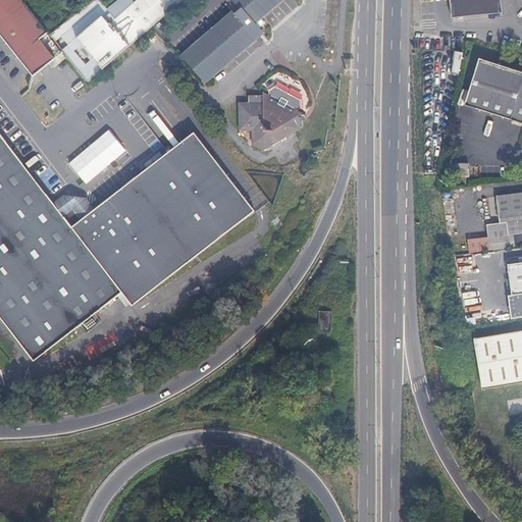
[(20,0),(0,0),(0,34),(34,75),(54,59),(39,39),(47,32),(22,1),(20,0)]
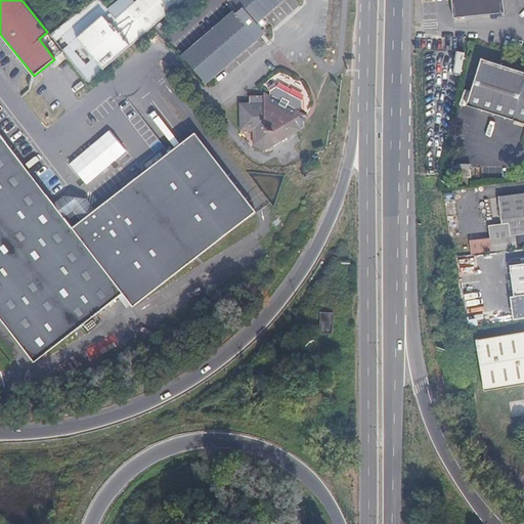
[(82,77),(87,84),(103,70),(113,61),(166,16),(161,10),(151,0),(138,0),(96,36),(89,27),(70,42),(90,70),(82,77)]
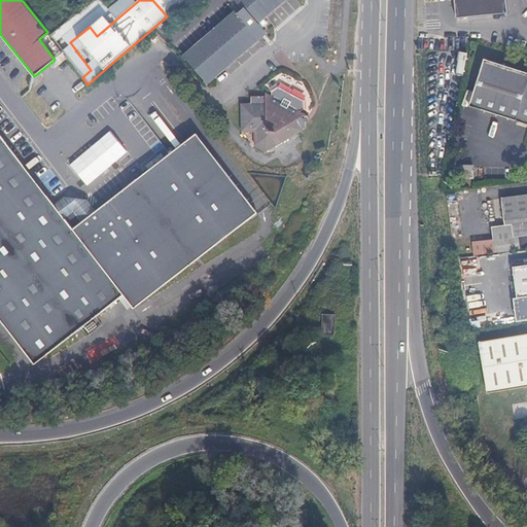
[(152,0),(162,10),(167,16),(185,0),(152,0)]
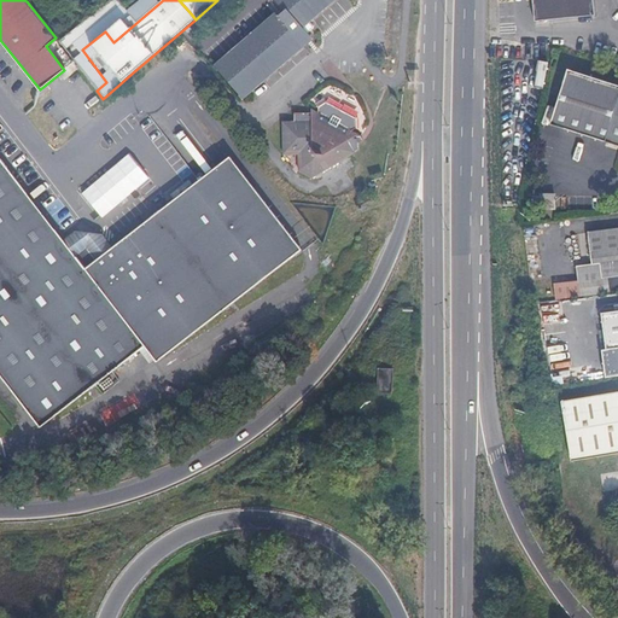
[(299,24),(308,16),(326,0),(269,0),(266,4),(277,17),(219,68),(242,95),(310,36),(308,35),(299,24)]
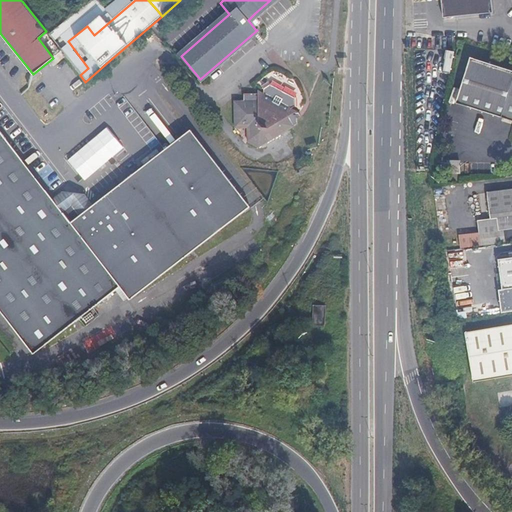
[(487,0),(437,0),(439,17),(489,13),(487,0)]
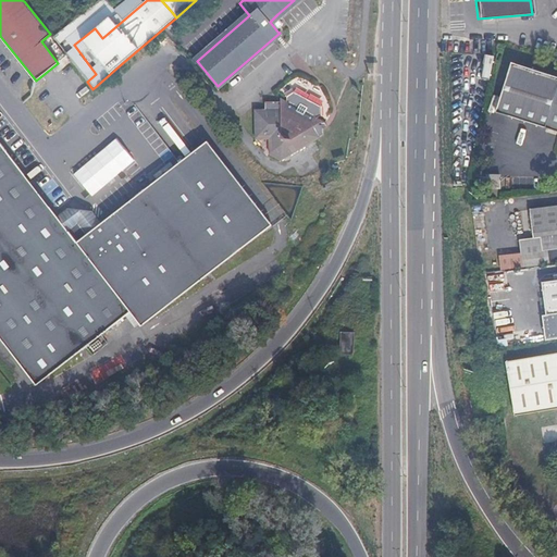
[(285,24),(277,14),(270,22),(277,32),(285,26),(285,24)]
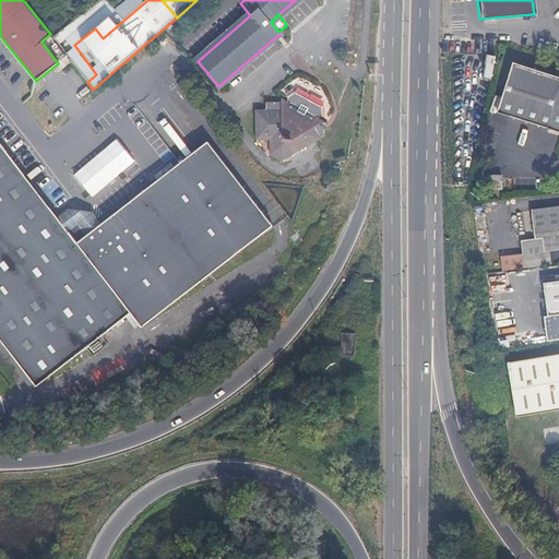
[(558,79),(520,68),(508,118),(558,132),(558,79)]
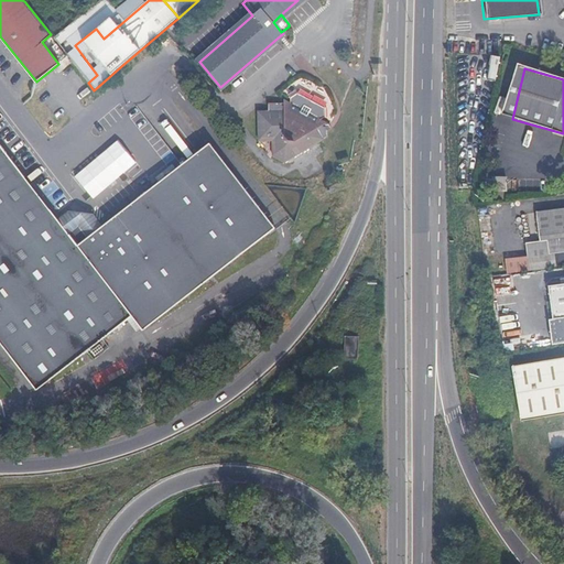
[(325,115),(325,105),(300,91),(291,97),(290,101),(285,100),(285,104),(270,105),(270,111),(258,111),(258,140),(272,140),(272,155),(284,161),(324,137),(324,136),(331,131),(328,127),(332,125),(329,120),(325,122),(324,120),(325,120),(321,117),(325,115)]
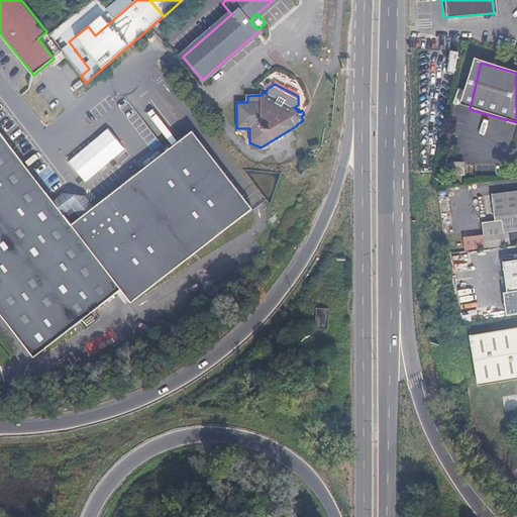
[(251,205),(191,129),(96,204),(85,213),(145,290),(251,205)]
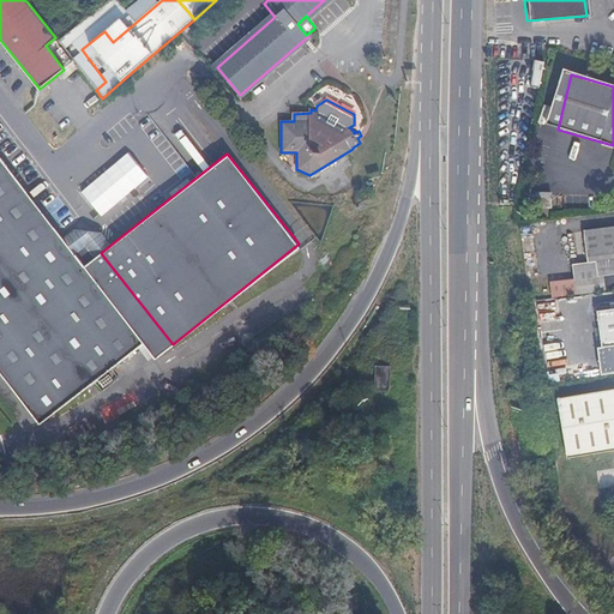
[(62,235),(0,156),(0,178),(52,244),(62,235)]
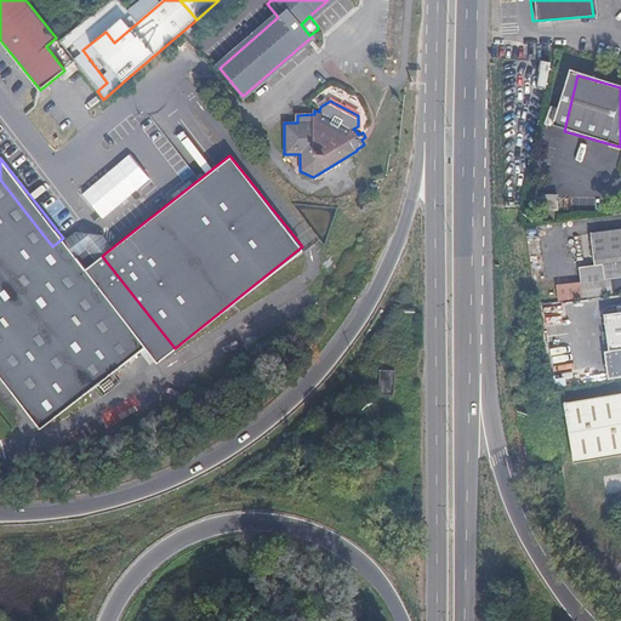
[(159,360),(175,348),(102,256),(87,268),(63,238),(52,246),(0,180),(0,374),(43,428),(147,346),(159,360)]
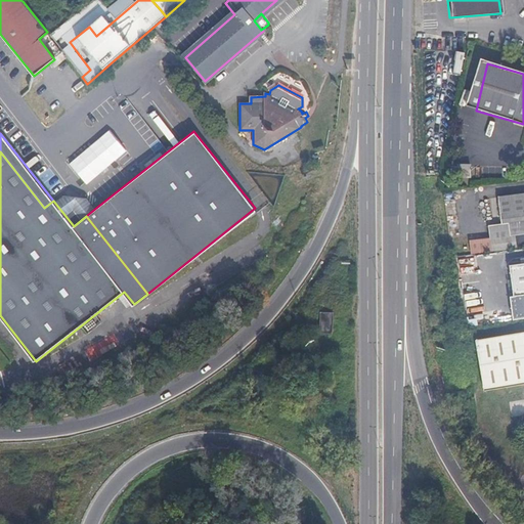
[(471,246),(523,238),(523,185),(498,189),(501,215),(488,216),(489,228),(469,231),(471,246)]
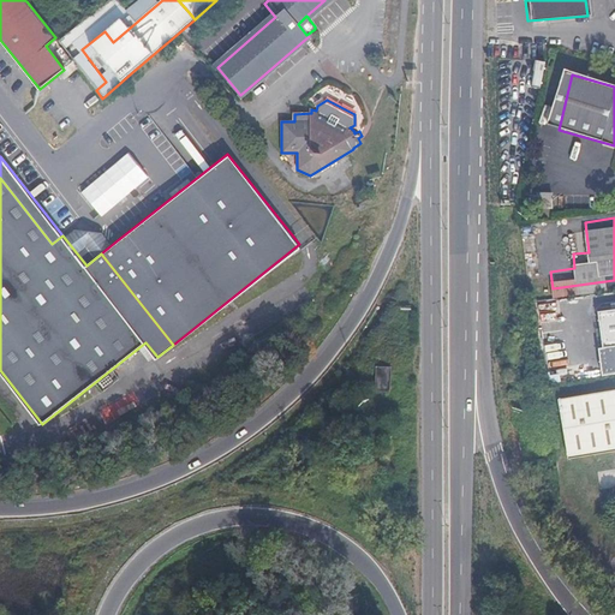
[(105,230),(73,228),(63,236),(87,266),(101,254),(114,243),(105,230)]
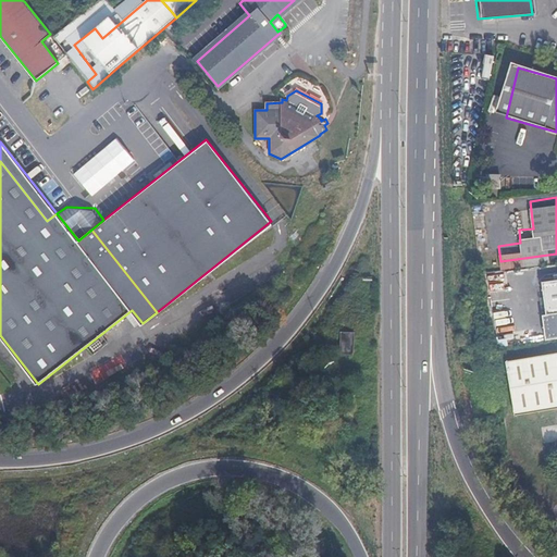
[(556,308),(556,271),(543,273),(546,307),(546,310),(556,308)]
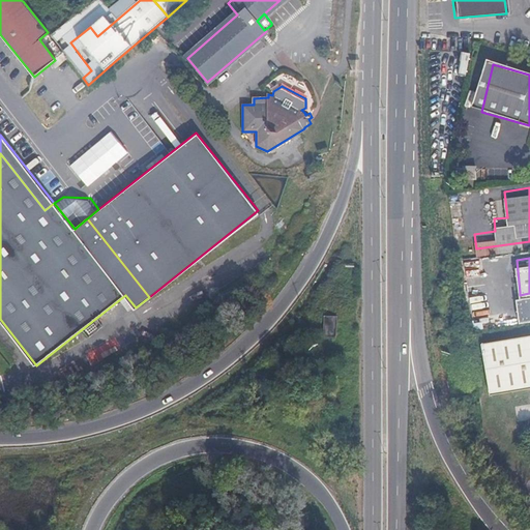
[(529,293),(520,295),(520,292),(516,293),(519,318),(529,316),(529,293)]
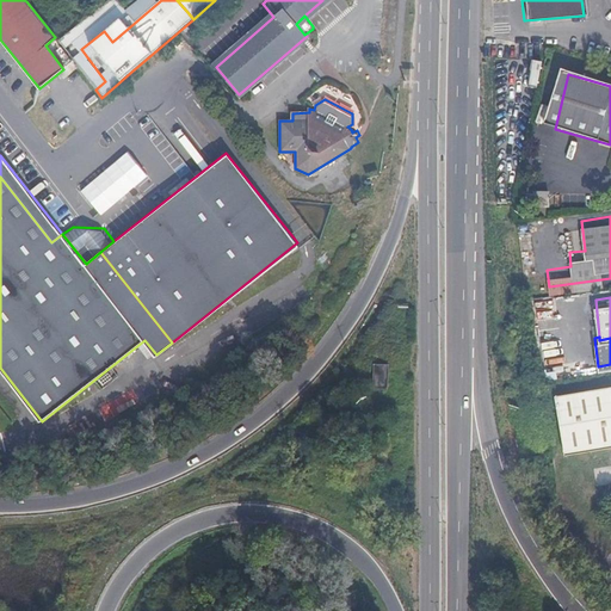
[(610,386),(550,396),(560,455),(610,445),(610,386)]
